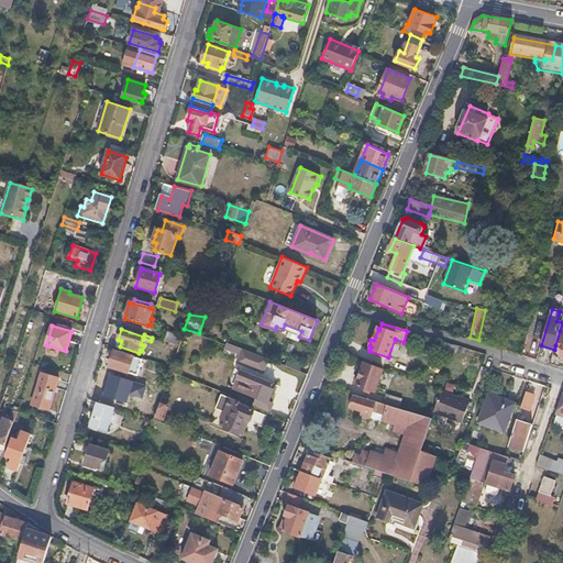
[(175,344),(179,345),(181,338),(165,332),(163,341),(175,344)]
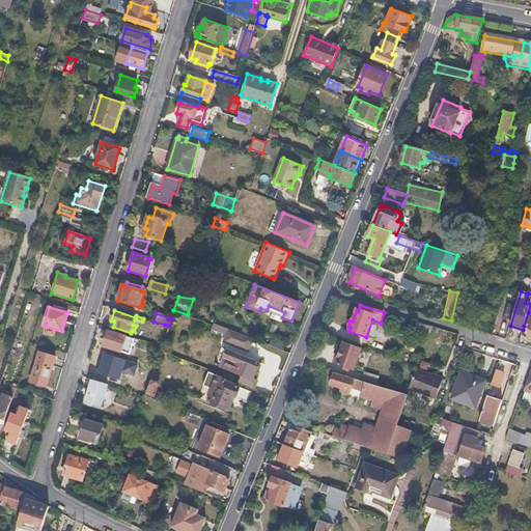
[(495,329),(504,332),(508,323),(499,319),(495,329)]
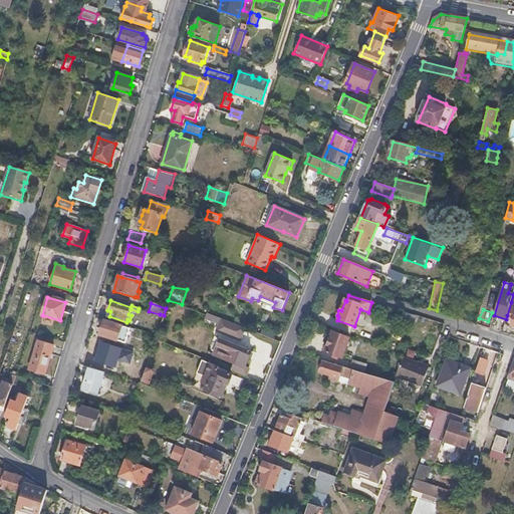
[(217,319),(219,315),(207,310),(206,314),(217,319)]
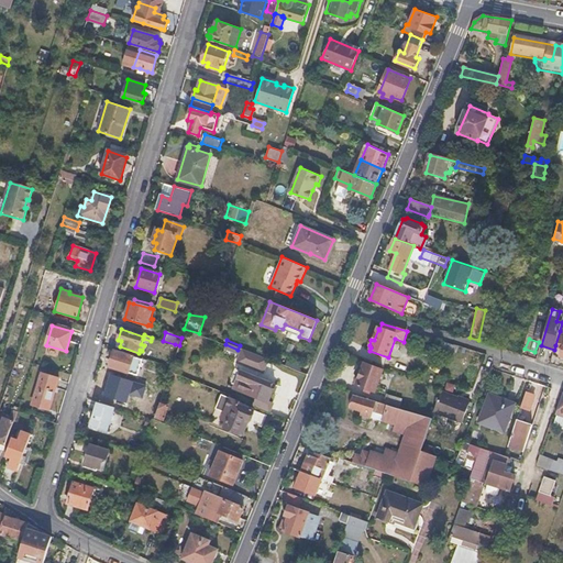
[(265,356),(240,345),(238,350),(235,357),(261,368),(265,356)]
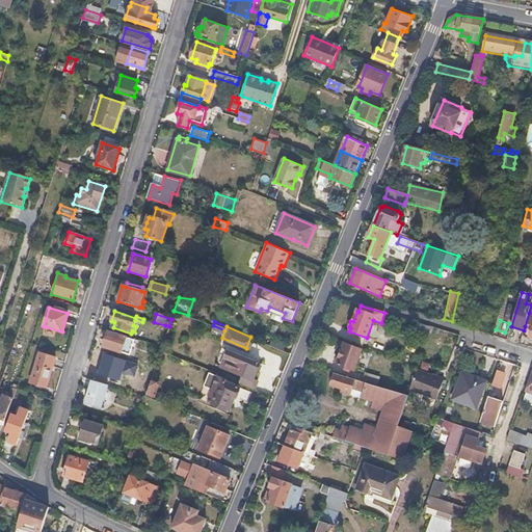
[(135,340),(108,331),(106,340),(101,338),(100,343),(104,344),(104,347),(130,355),(135,340)]
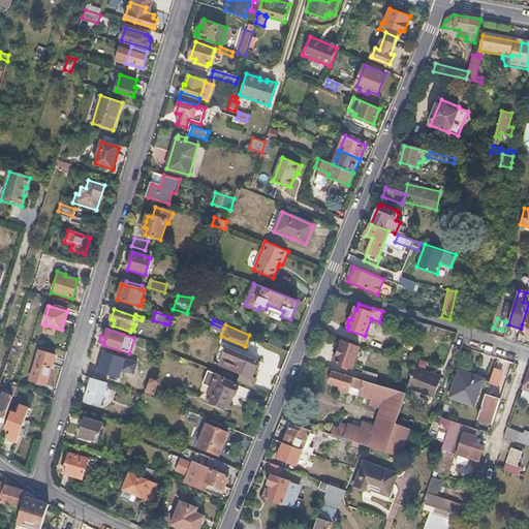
[(335,364),(351,369),(360,349),(343,343),(338,354),(335,355),(334,360),(335,363),(335,364)]
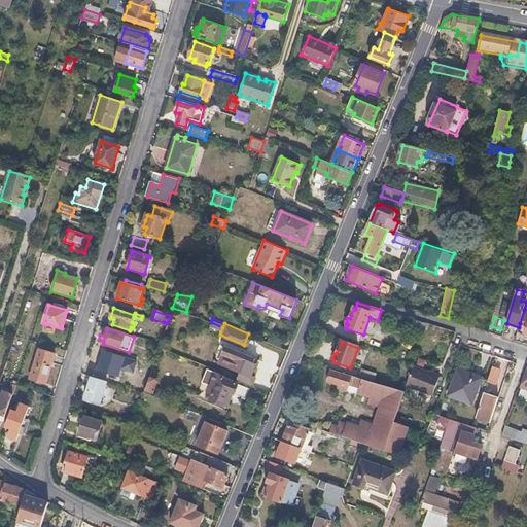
[(257,360),(225,348),(219,363),(239,372),(237,380),(253,386),(255,378),(251,376),(257,360)]
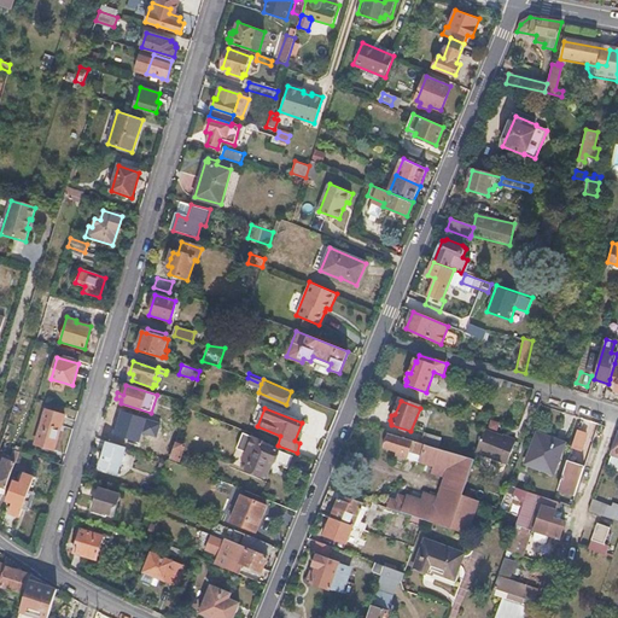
[(35,444),(53,450),(64,415),(45,410),(35,444)]
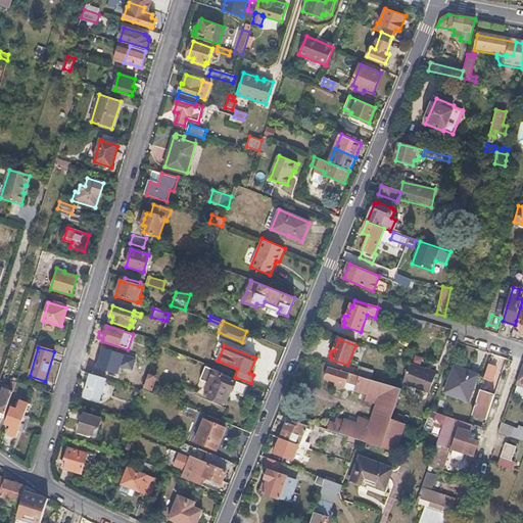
[(410,363),(402,383),(429,392),(436,372),(410,363)]
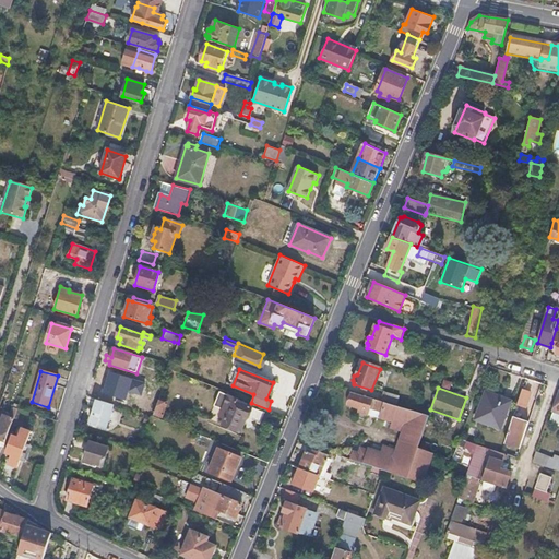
[(211,411),(218,393),(210,390),(203,408),(211,411)]
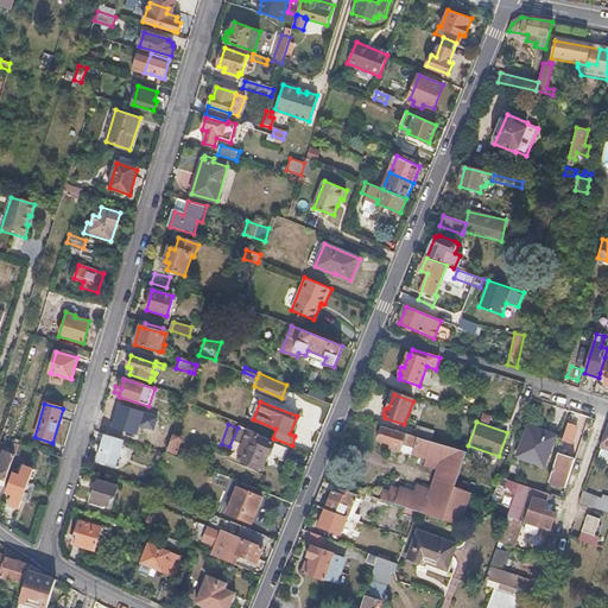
[(568,424),(563,439),(571,443),(577,426),(568,424)]
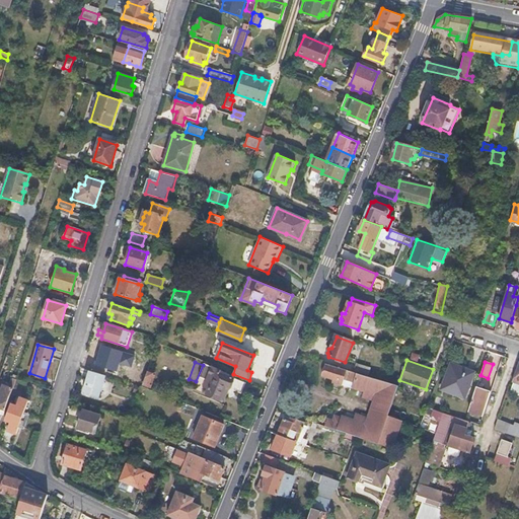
[(226,387),(230,388),(233,379),(220,374),(221,371),(203,364),(203,365),(196,381),(195,384),(210,390),(208,395),(221,400),(226,387)]
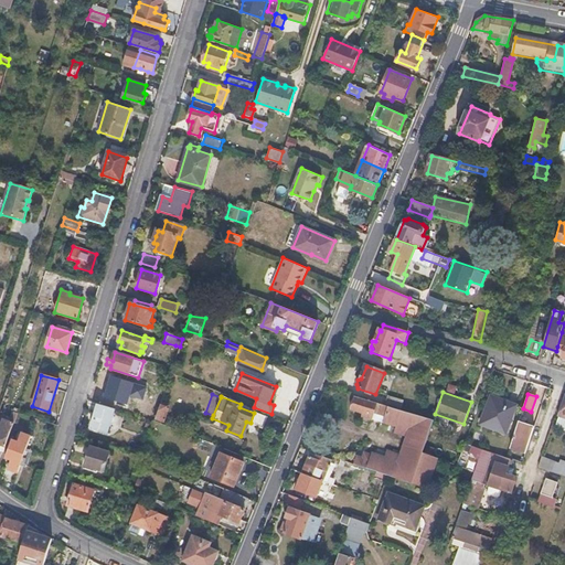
[(385,406),(401,411),(403,402),(387,397),(385,406)]
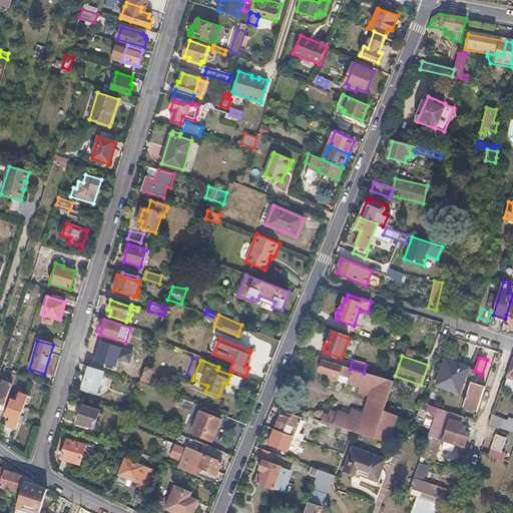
[(132,381),(140,383),(145,367),(146,365),(138,362),(132,381)]
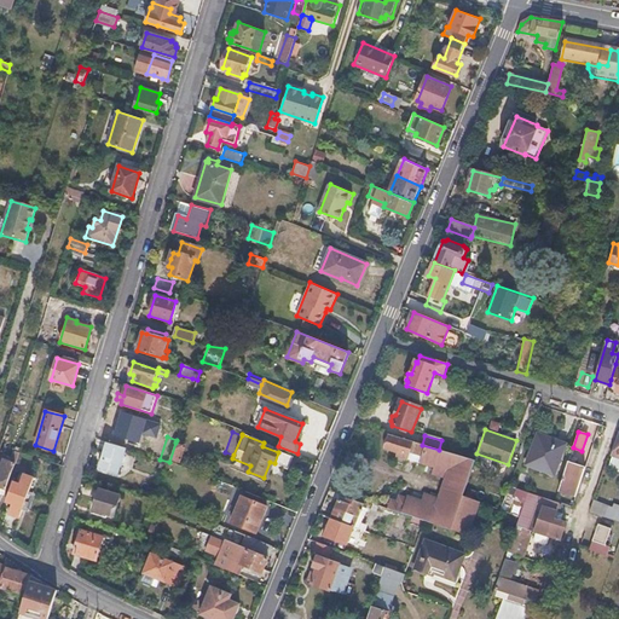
[(421,462),(434,466),(439,450),(422,445),(412,443),(412,444),(388,437),(386,449),(399,452),(398,456),(408,458),(410,450),(423,455),(421,462)]
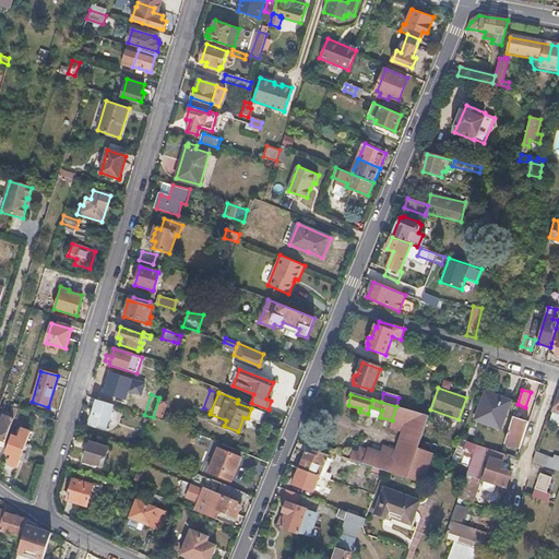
[(475,420),(500,430),(511,401),(501,397),(500,401),(485,394),(475,420)]
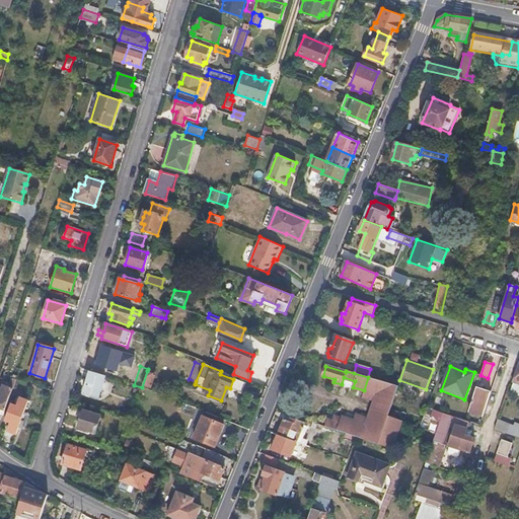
[(147,371),(142,387),(148,389),(152,377),(152,373),(150,372),(147,371)]
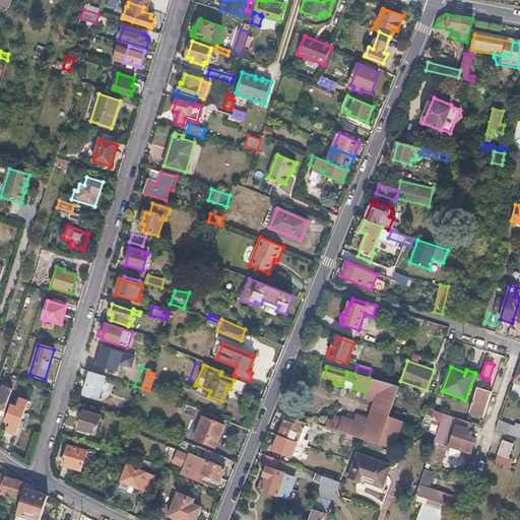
[(106,377),(90,373),(84,394),(99,398),(106,377)]
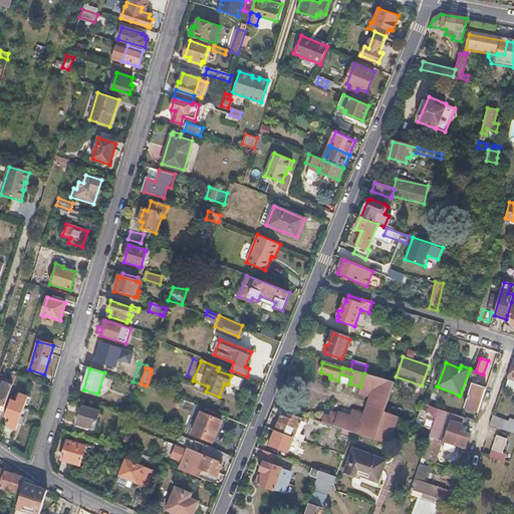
[(0,390),(0,410),(3,411),(12,384),(13,384),(17,373),(13,371),(9,383),(7,382),(8,379),(6,378),(5,382),(3,381),(0,390)]
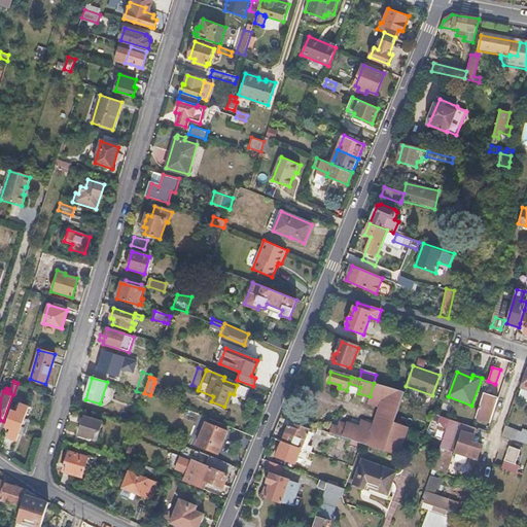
[(405,392),(374,383),(370,396),(382,400),(372,429),(347,421),(347,424),(342,437),(399,456),(409,427),(394,423),(405,392)]
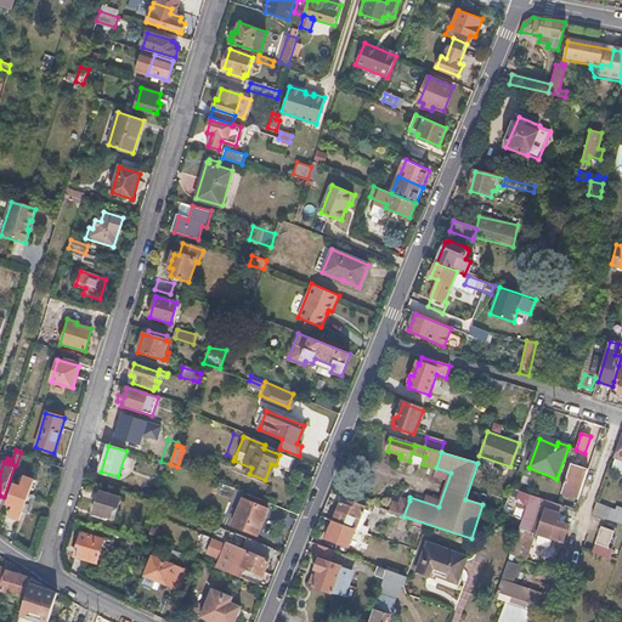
[(271,464),(265,480),(269,481),(276,465),(271,464)]
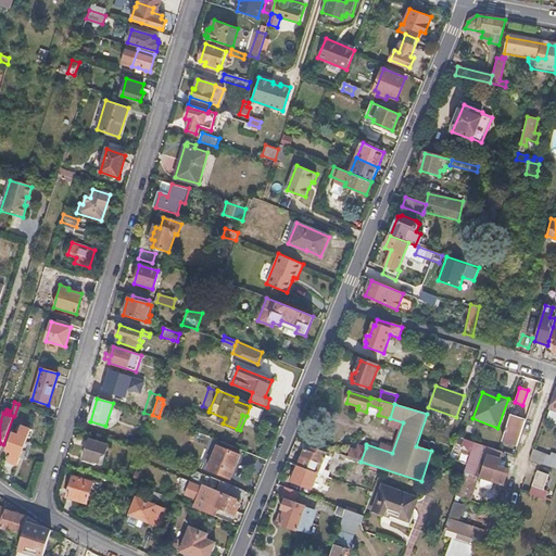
[(502,440),(518,445),(526,420),(510,415),(502,440)]
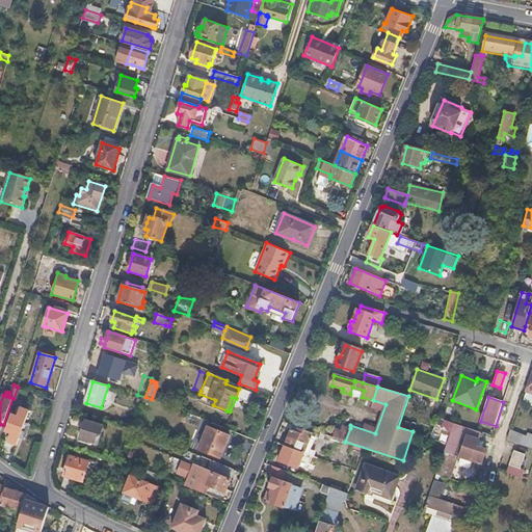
[(6,443),(17,446),(20,435),(23,436),(27,426),(24,425),(29,410),(20,407),(17,416),(11,414),(4,432),(9,433),(6,443)]
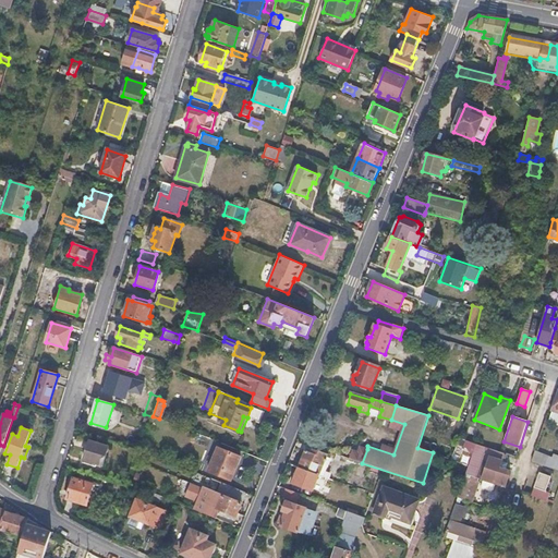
[(477,482),(478,478),(484,463),(487,464),(490,458),(504,462),(506,456),(460,438),(451,459),(451,460),(469,465),(462,484),(470,487),(471,483),(478,485),(480,482),(477,482)]
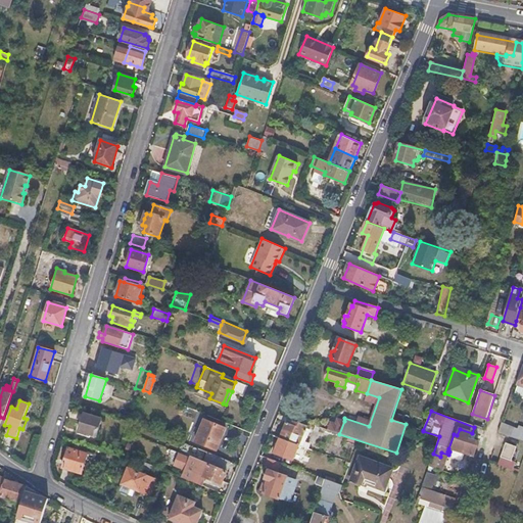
[(83,414),(78,432),(96,437),(101,419),(83,414)]
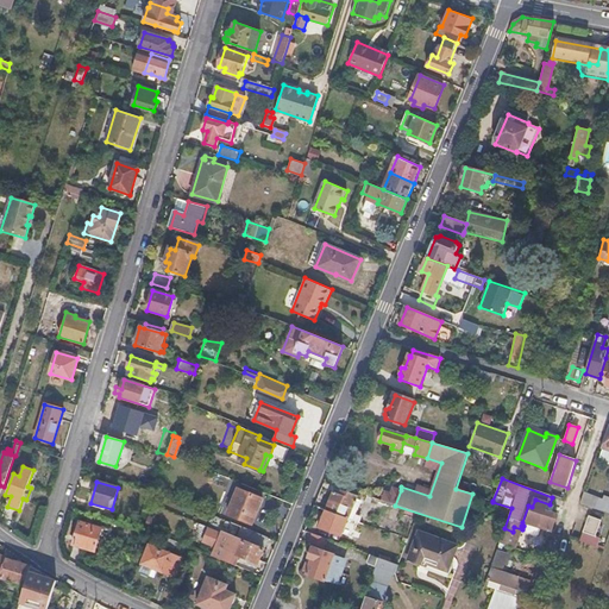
[(382,501),(395,506),(401,490),(393,488),(391,494),(387,493),(384,494),(382,501)]
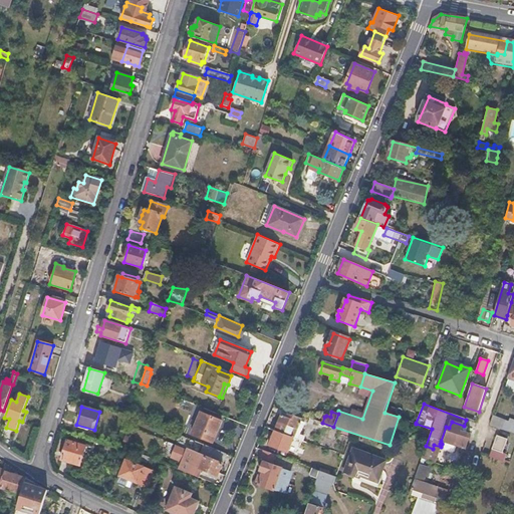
[(214,439),(220,422),(201,414),(192,435),(209,442),(211,437),(214,439)]
